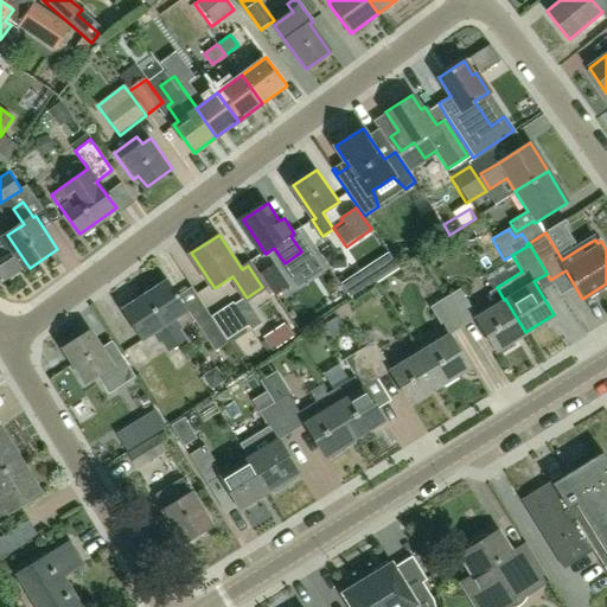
[(275,298),(291,287),(274,264),(260,274),(275,298)]
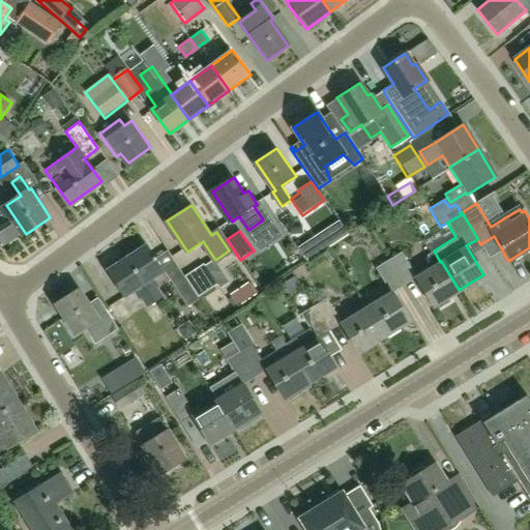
[(163,269),(154,257),(145,243),(125,257),(154,301),(163,296),(156,286),(157,285),(152,276),(163,269)]
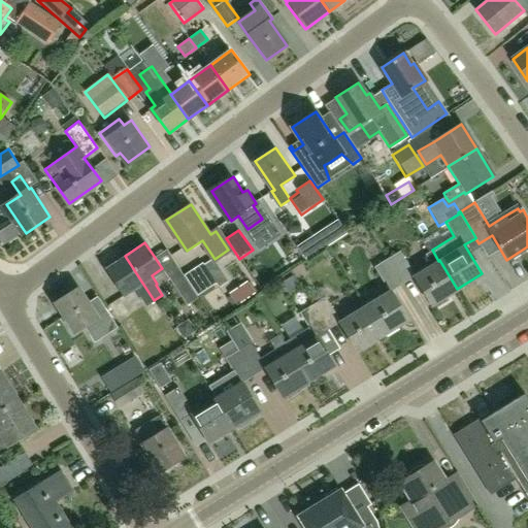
[(432,250),(428,252),(425,254),(432,265),(414,276),(431,304),(434,302),(436,306),(448,299),(446,296),(457,289),(439,260),(438,261),(432,250)]
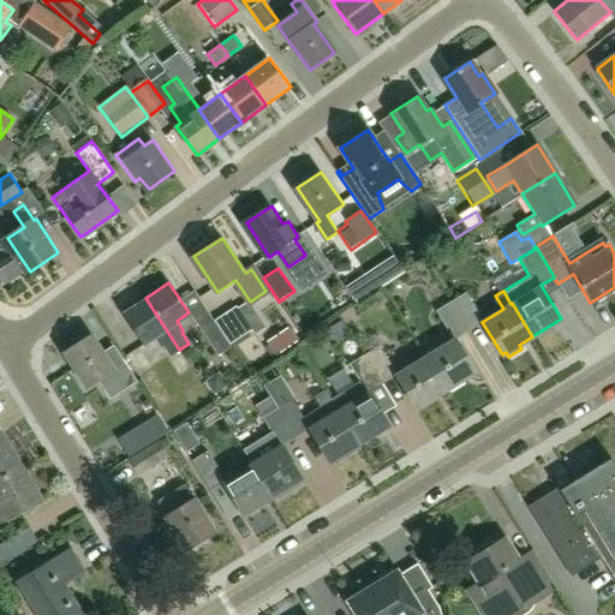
[(466,328),(481,318),(465,294),(451,303),(466,328)]
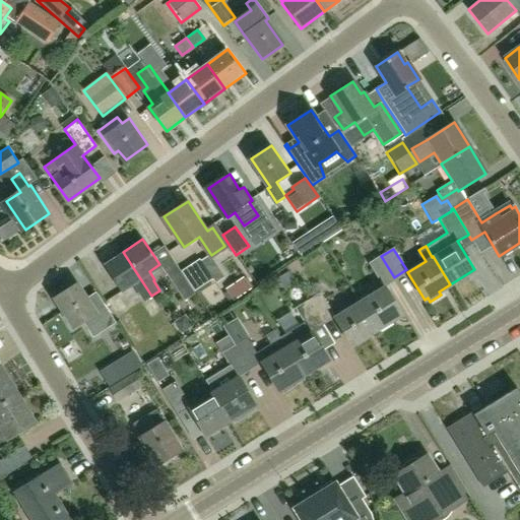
[(151,296),(123,252),(104,265),(121,290),(132,282),(144,301),(151,296)]
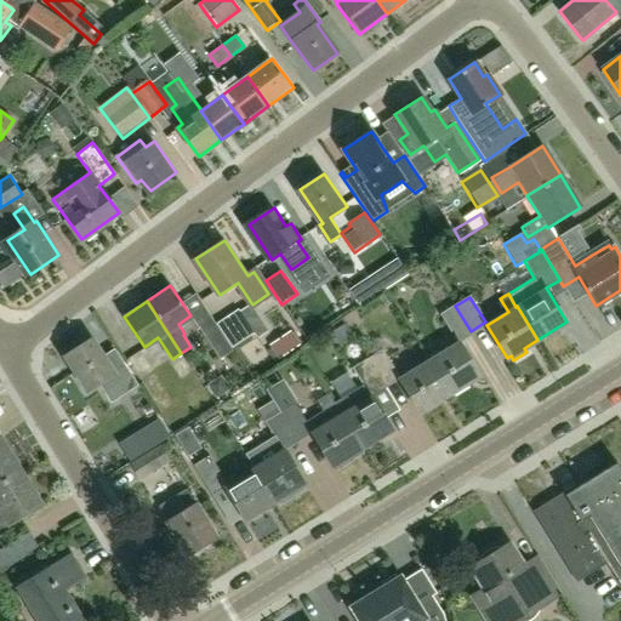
[(471,331),(455,306),(440,315),(455,340),(471,331)]
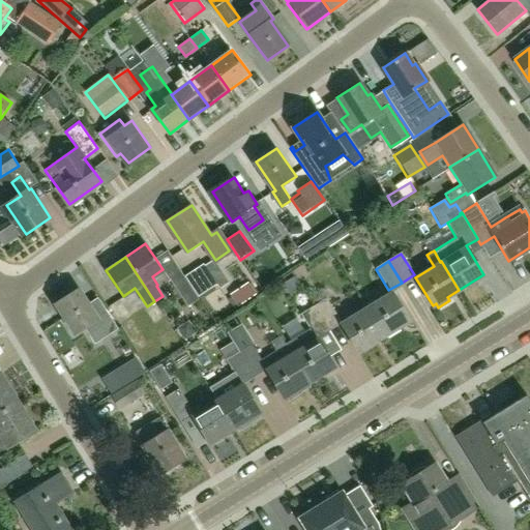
[(181,294),(192,287),(180,269),(170,276),(181,294)]
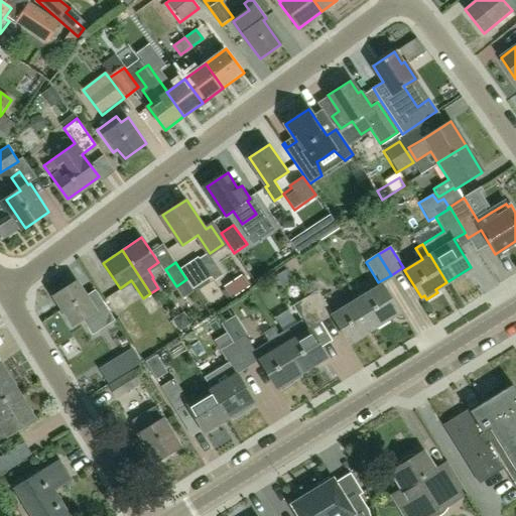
[(95,333),(106,326),(96,310),(98,309),(79,280),(55,295),(75,325),(85,317),(95,333)]
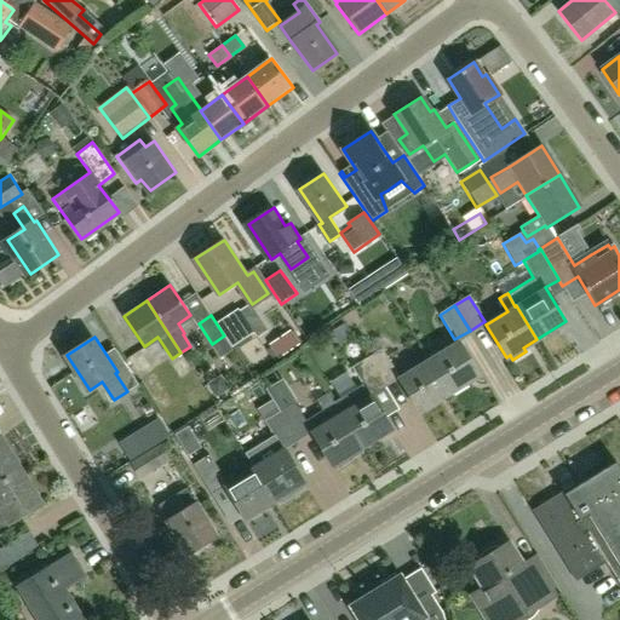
[(478,377),(457,343),(428,361),(448,395),(478,377)]
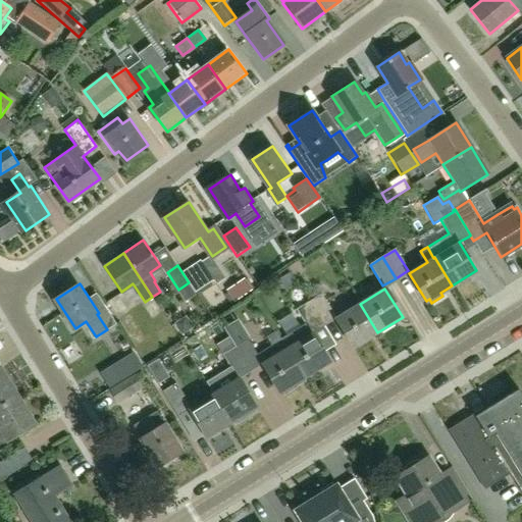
[(322,294),(310,302),(322,321),(334,313),(322,294)]
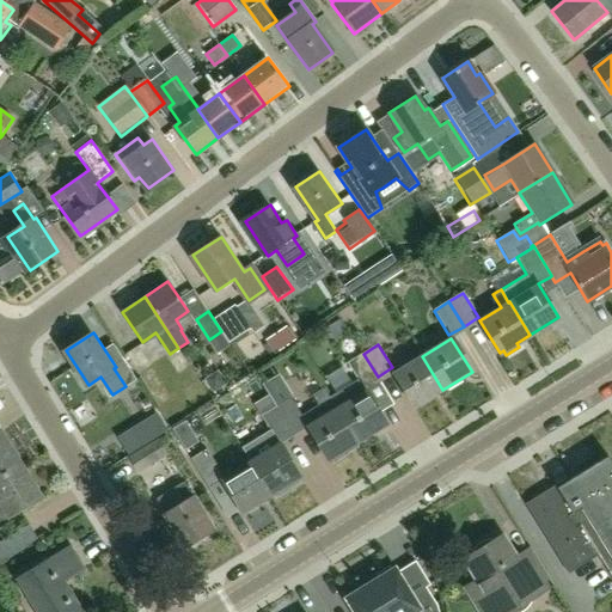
[(219,357),(226,371),(245,360),(237,347),(219,357)]
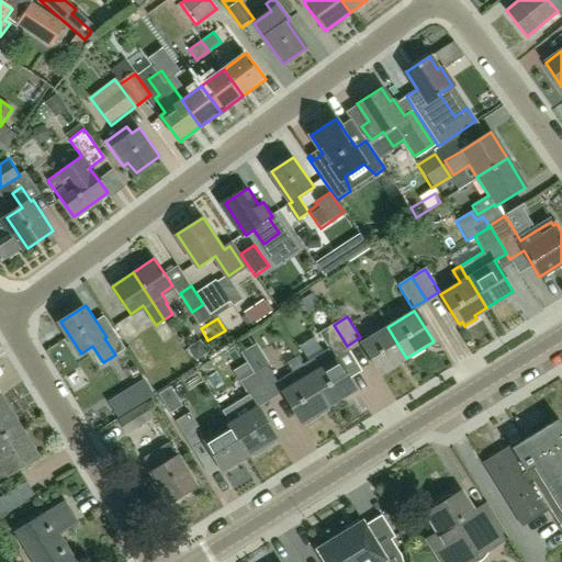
[(122,329),(128,343),(142,336),(136,323),(122,329)]
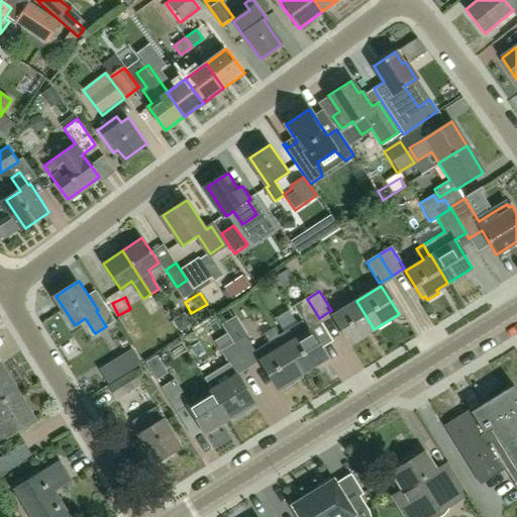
[(302,374),(327,358),(307,326),(319,318),(307,299),(294,307),(303,321),(277,337),(283,347),(285,346),(302,374)]
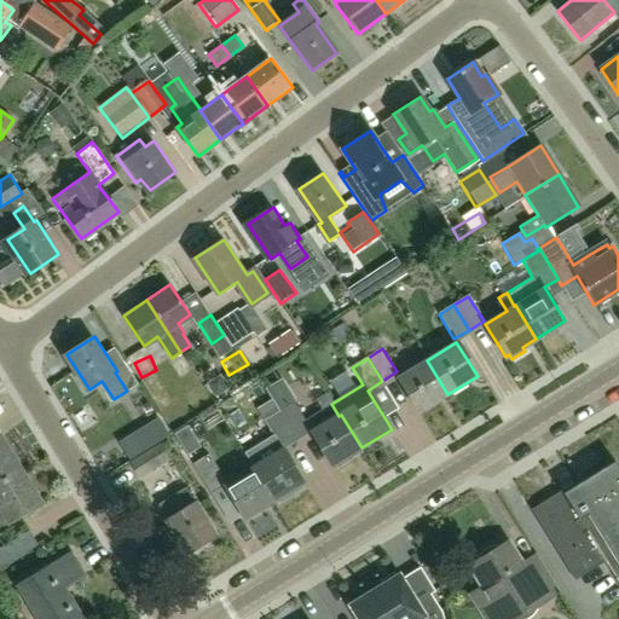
[(447,394),(427,360),(397,379),(418,412),(447,394)]
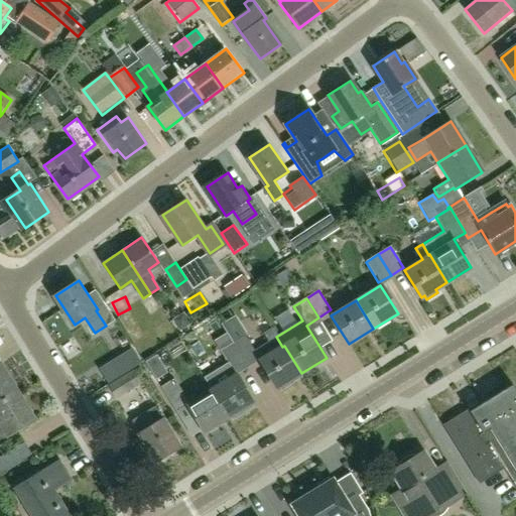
[(129,369),(143,362),(126,327),(112,334),(129,369)]
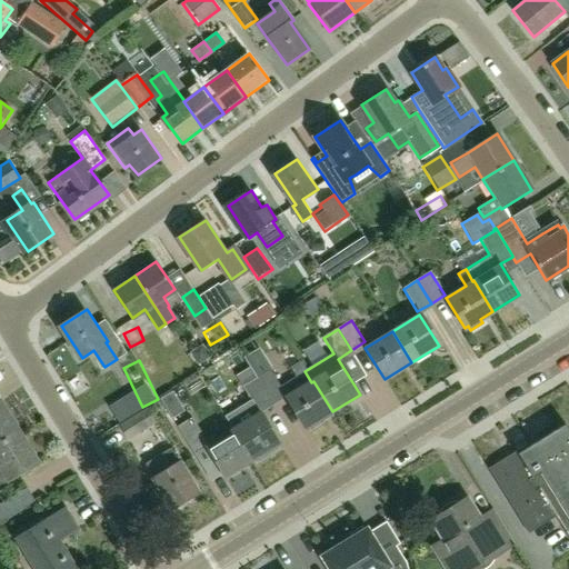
[(288,369),(296,382),(300,379),(305,386),(286,398),(305,428),(307,427),(310,430),(322,422),(320,419),(332,411),(313,381),(311,382),(305,371),(299,362),(288,369)]
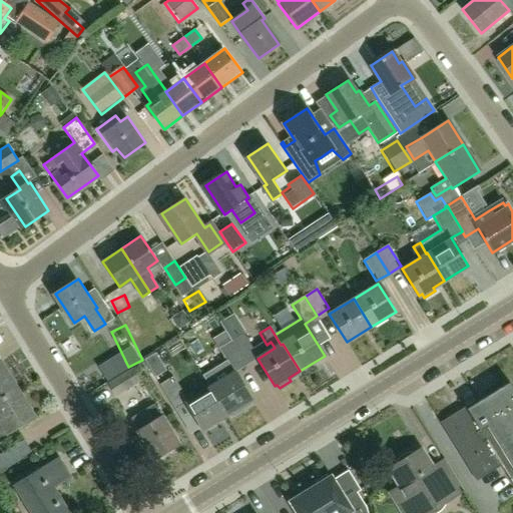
[(232,341),(244,361),(258,353),(245,333),(232,341)]
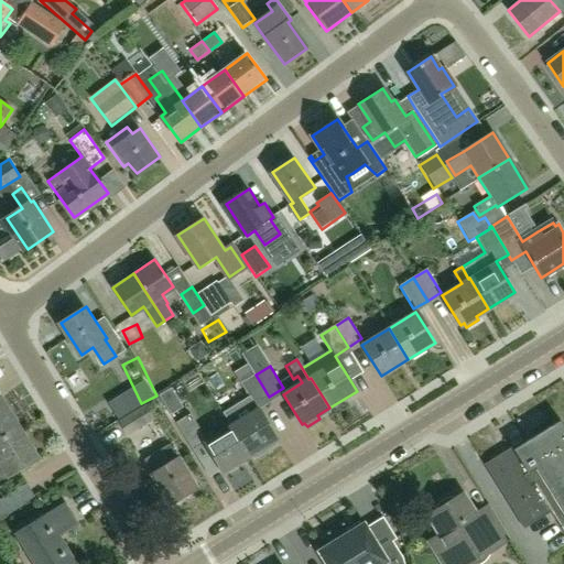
[(255,405),(269,397),(256,375),(241,383),(249,398),(223,413),(230,426),(249,456),(251,455),(253,458),(267,451),(264,446),(275,440),(255,405)]
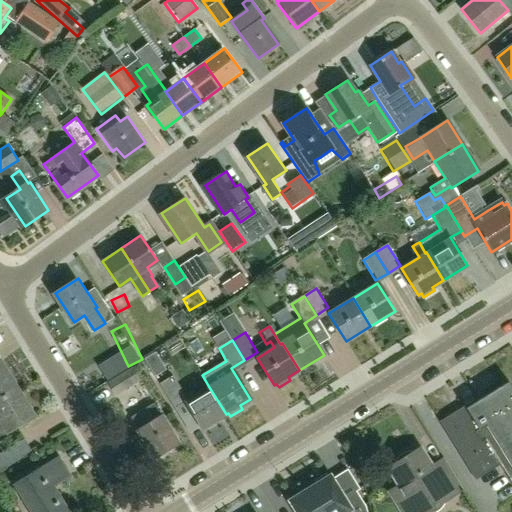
[(0,399),(18,389),(2,362),(0,362),(0,399)]
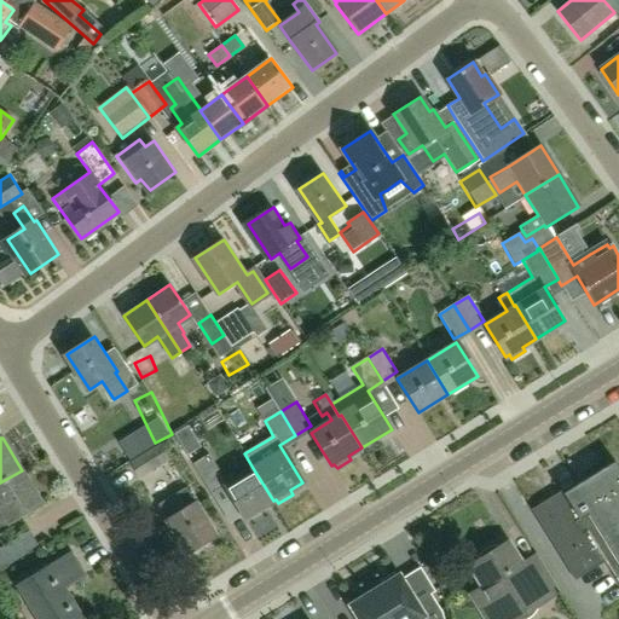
[(169,460),(186,489),(198,481),(190,467),(187,468),(177,450),(163,457),(157,446),(126,466),(134,481),(169,460)]
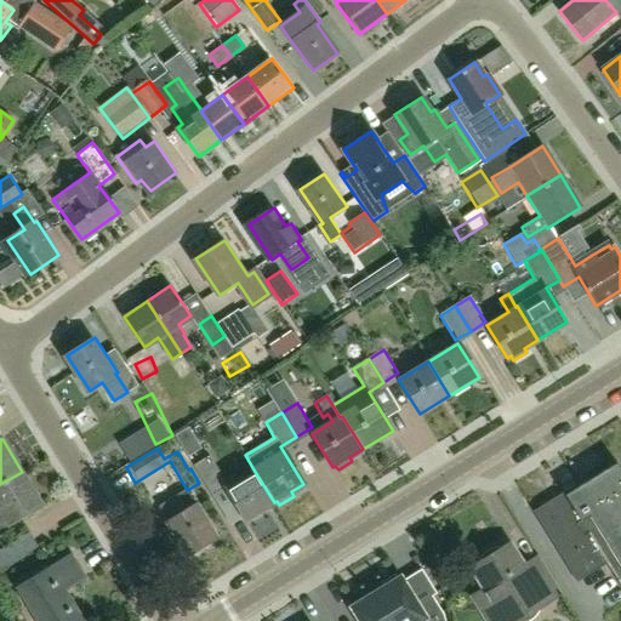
[(209,490),(224,480),(210,456),(194,466),(209,490)]
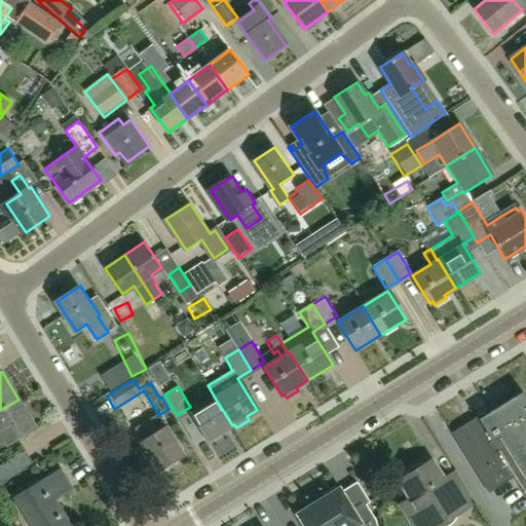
[(525,389),(483,417),(482,416),(455,433),(492,492),(518,476),(525,489),(525,389)]
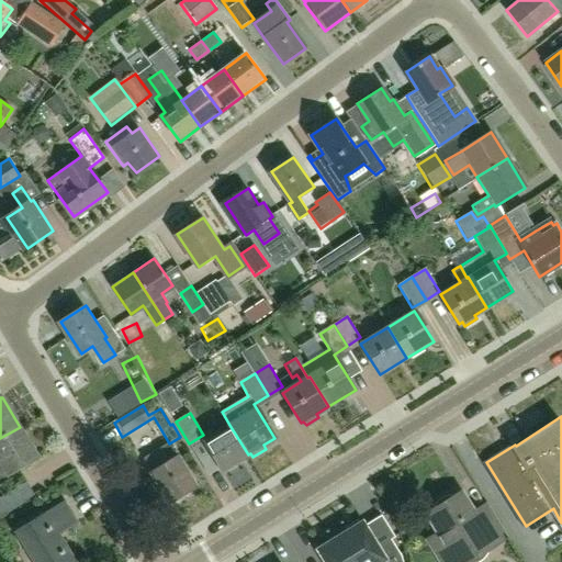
[(248,454),(229,425),(202,441),(221,471),(248,454)]
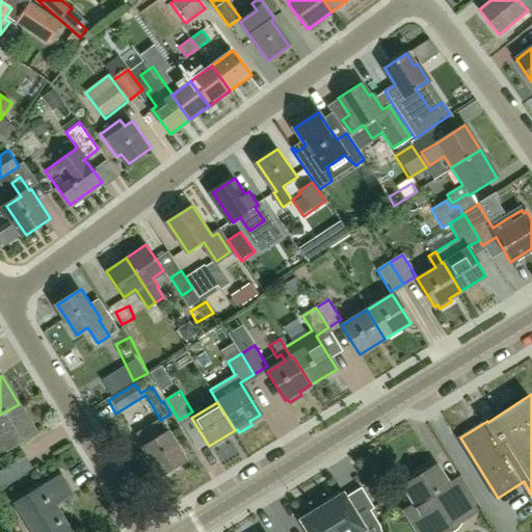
[(0,452),(0,453),(35,432),(19,404),(0,415),(0,452)]
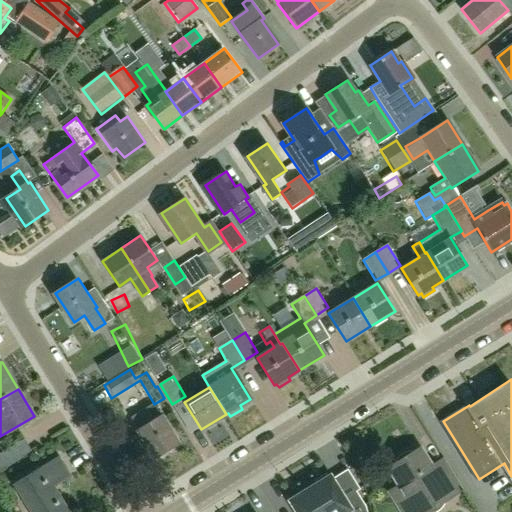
[(153,459),(177,444),(158,412),(159,411),(157,408),(156,409),(152,403),(130,417),(137,429),(136,430),(153,459)]
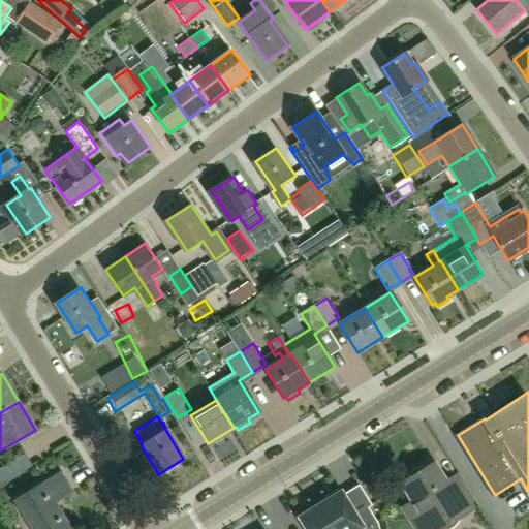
[(433,465),(427,469),(425,466),(422,466),(418,467),(414,469),(412,471),(409,474),(408,477),(409,480),(403,485),(414,501),(403,508),(415,528),(435,528),(475,504),(461,483),(448,491),(433,465)]
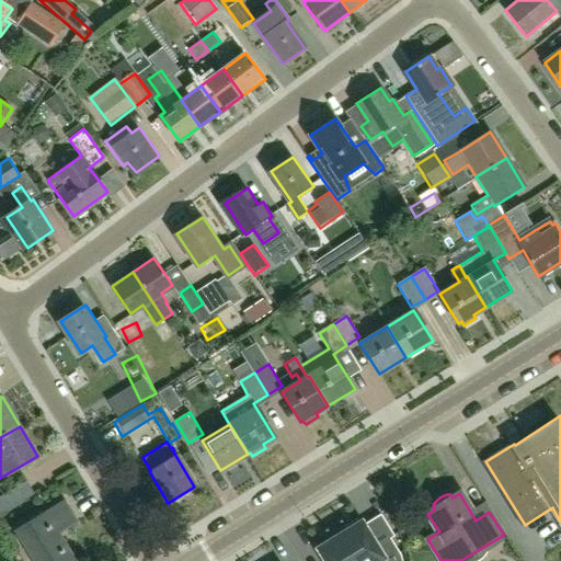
[(35,560),(75,560),(78,559),(57,526),(76,514),(66,500),(16,529),(35,560)]
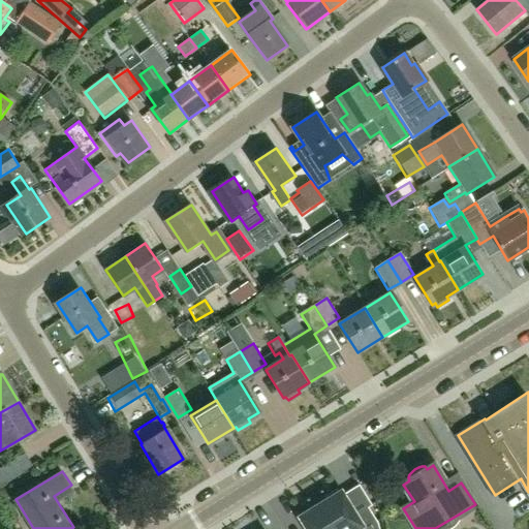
[(327,500),(319,505),(334,528),(378,528),(377,524),(368,507),(355,515),(341,492),(338,493),(336,490),(324,497),(327,500)]
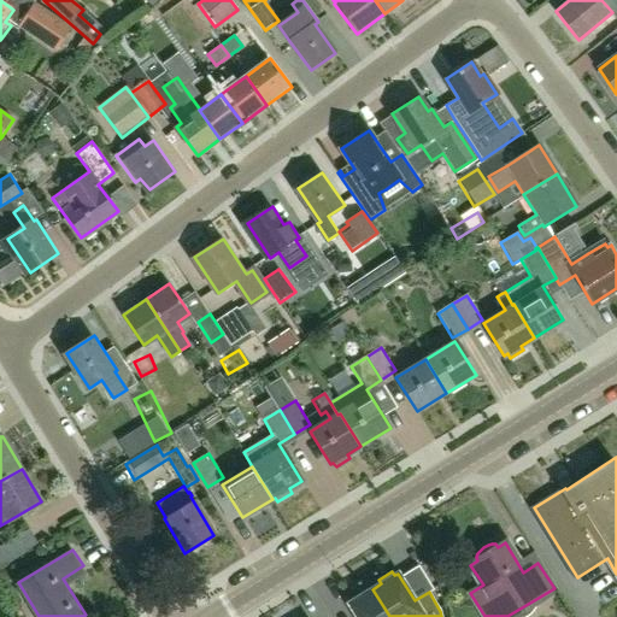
[(389,616),(372,589),(348,604),(356,616),(389,616)]
